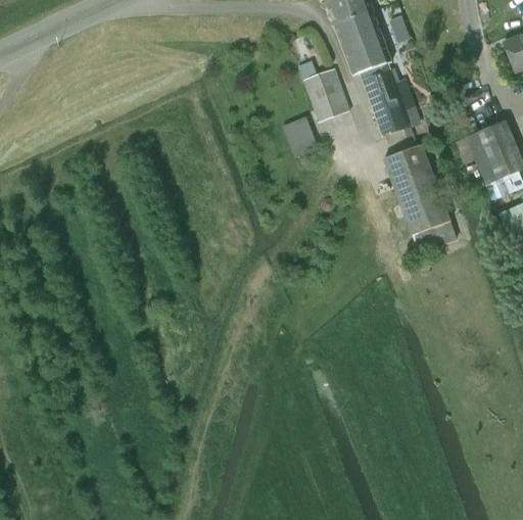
[(326,0),(352,74),(391,59),(369,0),(326,0)]
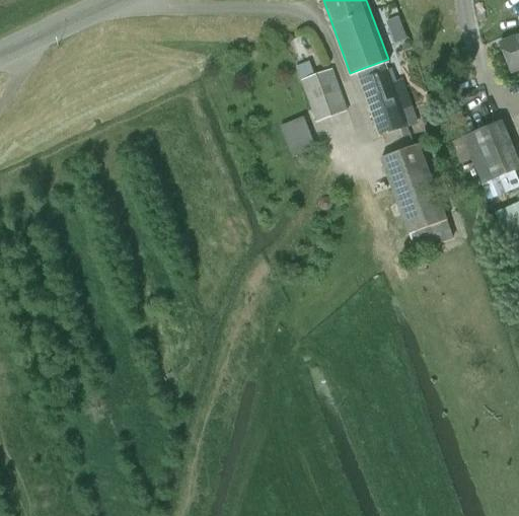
[(398,14),(386,19),(389,26),(401,22),(398,14)]
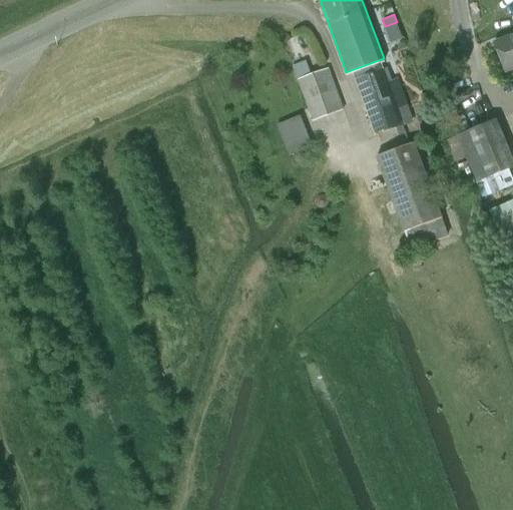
[(512,34),(510,35),(509,33),(493,39),(505,69),(512,66),(512,34)]
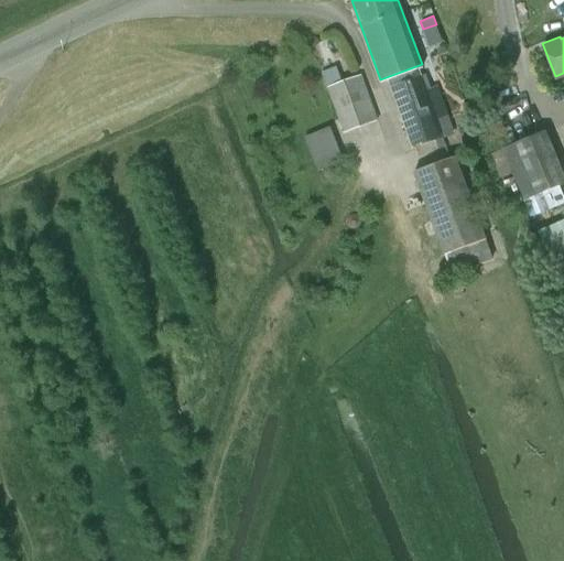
[(344,128),(376,116),(360,73),(328,85),(344,128)]
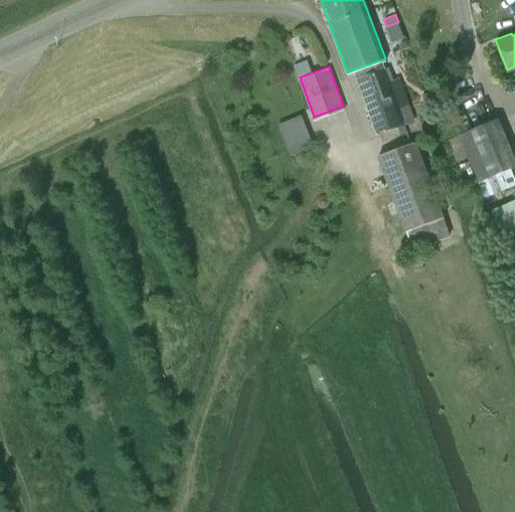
[(376,135),(387,131),(404,125),(384,68),(356,78),(376,135)]
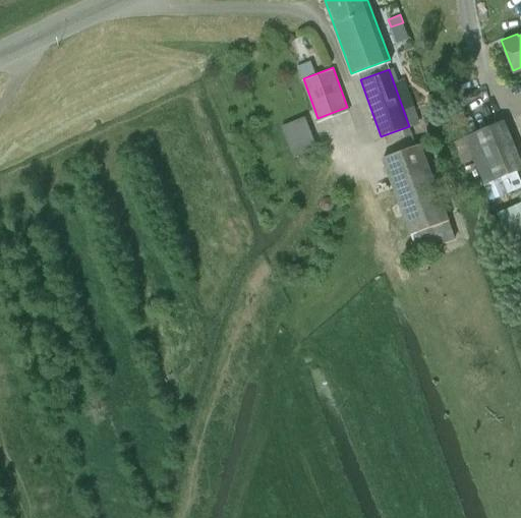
[(305,115),(281,124),(293,157),(317,148),(305,115)]
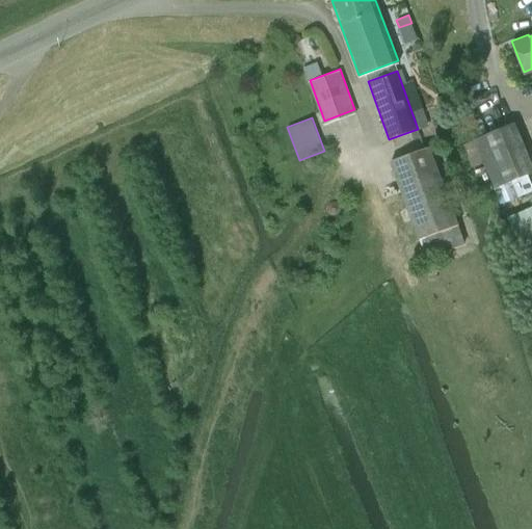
[(474,138),(495,187),(527,174),(507,125),(474,138)]
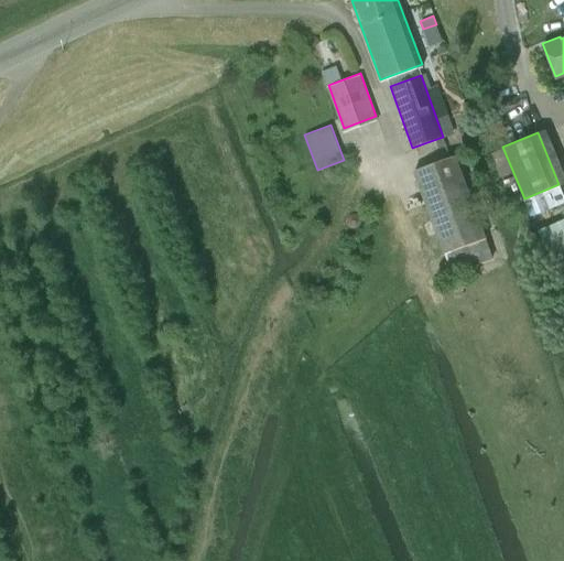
[(484,237),(486,236),(454,154),(413,171),(444,252),(447,251),(484,237)]
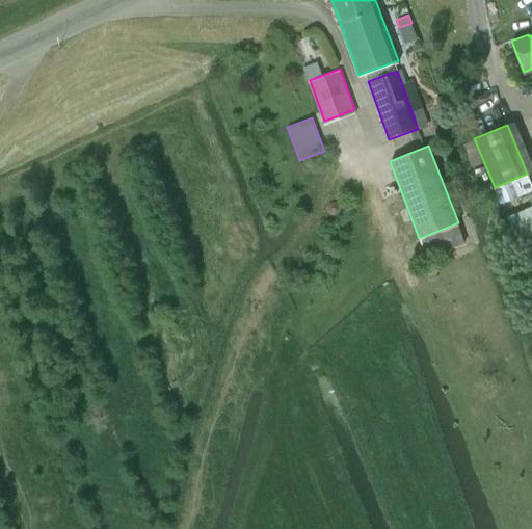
[(531,205),(506,217),(516,240),(531,233),(531,205)]
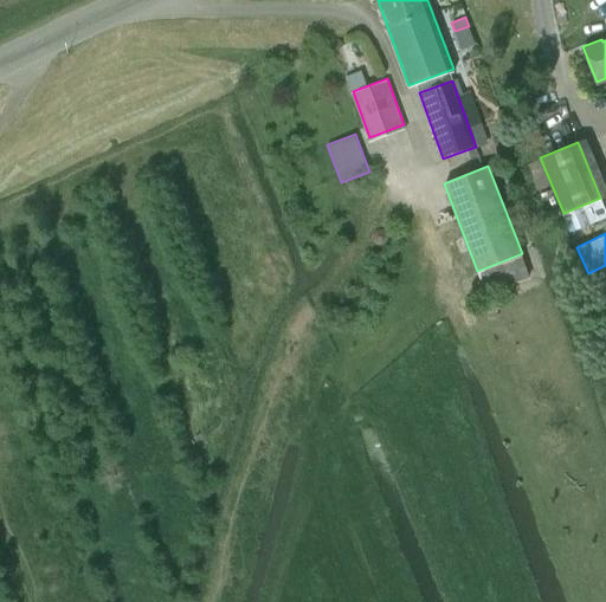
[(527,271),(520,254),(481,270),(488,285),(527,271)]
